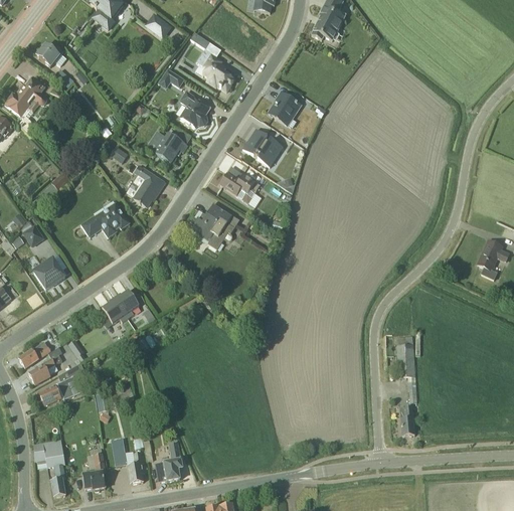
[(113,19),(127,1),(126,0),(94,0),(91,4),(99,9),(92,18),(109,31),(116,22),(113,19)]
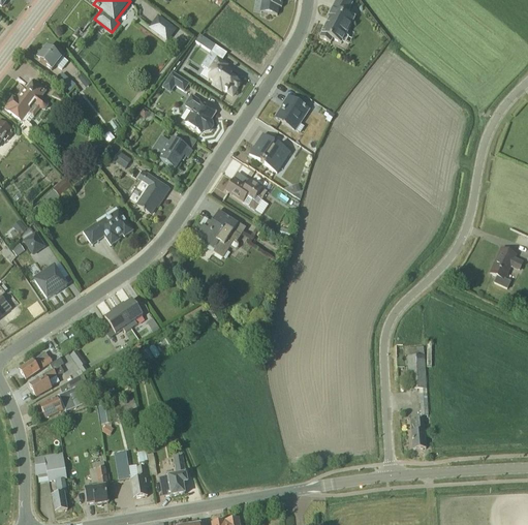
[(261,0),(260,9),(277,12),(279,4),(283,5),(283,0),(261,0)]
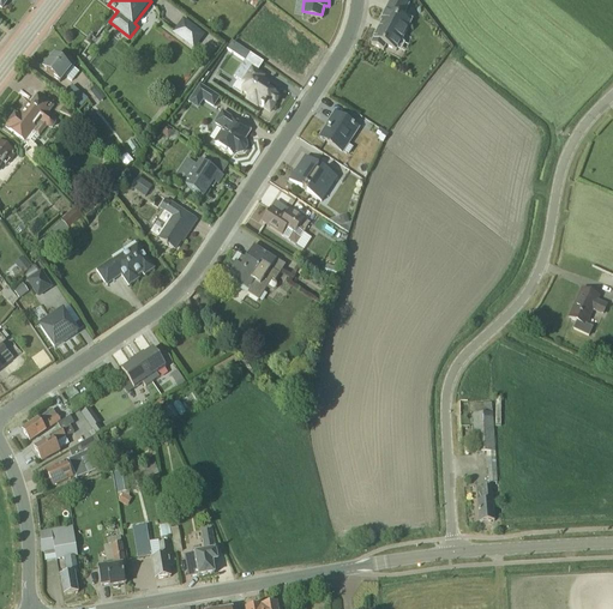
[(402,38),(413,17),(404,13),(409,2),(404,0),(390,0),(380,19),(383,19),(372,41),(384,48),(386,43),(397,49),(397,47),(402,49),(406,41),(402,38)]
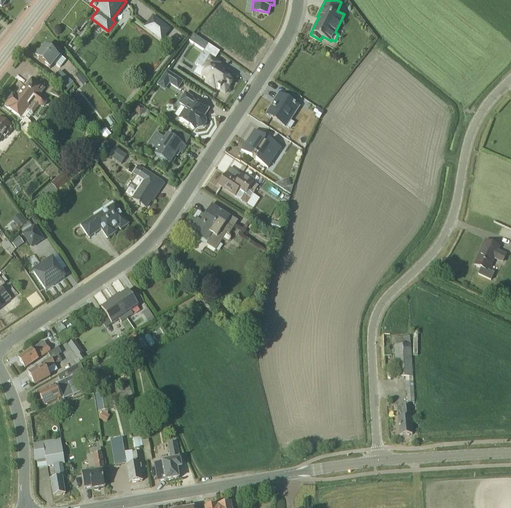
[(154,17),(145,29),(163,42),(172,30),(154,17)]
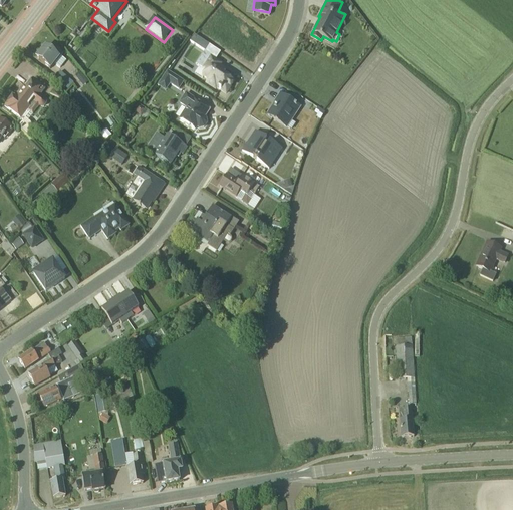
[(221,50),(195,33),(191,39),(212,53),(203,66),(200,64),(195,71),(202,76),(203,75),(207,78),(205,81),(216,88),(218,85),(226,91),(234,79),(223,72),(227,67),(222,63),(223,62),(216,57),(221,50)]
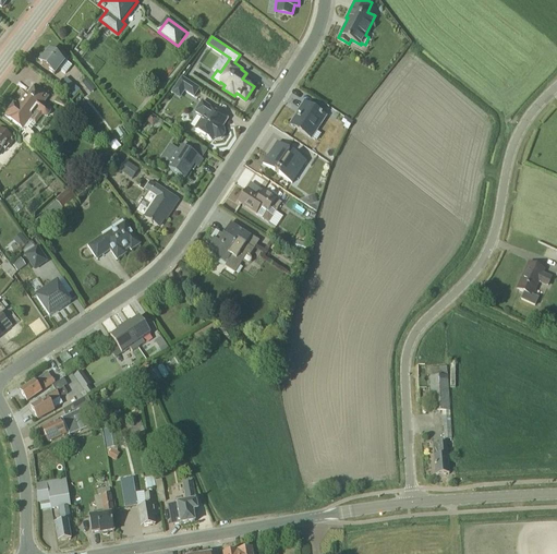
[(49,49),(40,61),(56,73),(60,68),(65,72),(72,64),(67,59),(69,57),(58,49),(55,53),(49,49)]
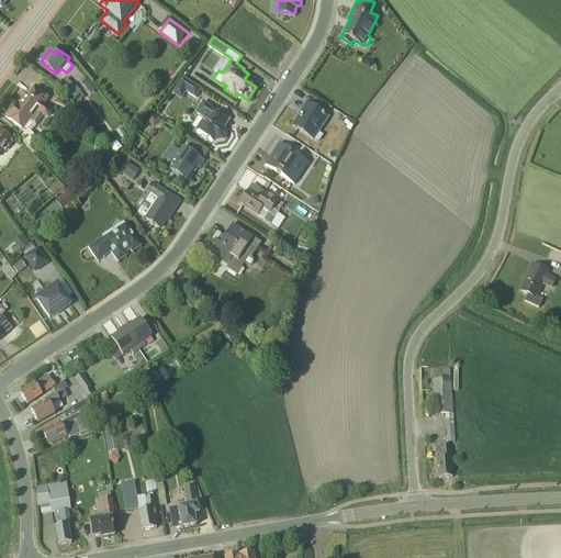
[(202,87),(183,75),(171,92),(181,98),(187,90),(197,97),(202,87)]
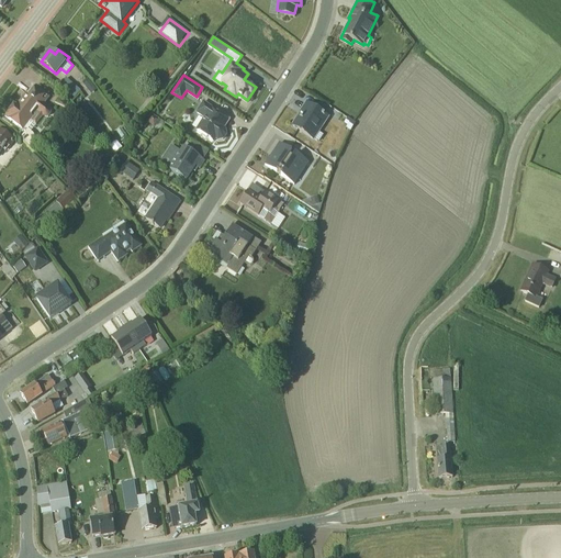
[(80,88),(66,77),(60,85),(75,96),(80,88)]
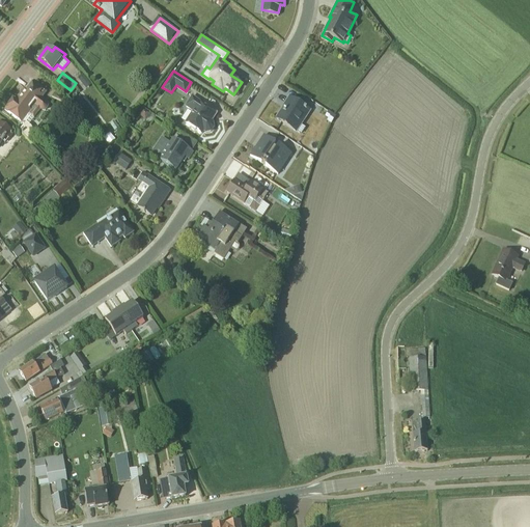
[(47,102),(46,101),(42,98),(48,89),(34,80),(25,91),(22,89),(17,95),(20,98),(14,105),(10,102),(5,109),(27,126),(40,109),(44,110),(47,108),(48,108),(49,105),(47,102)]
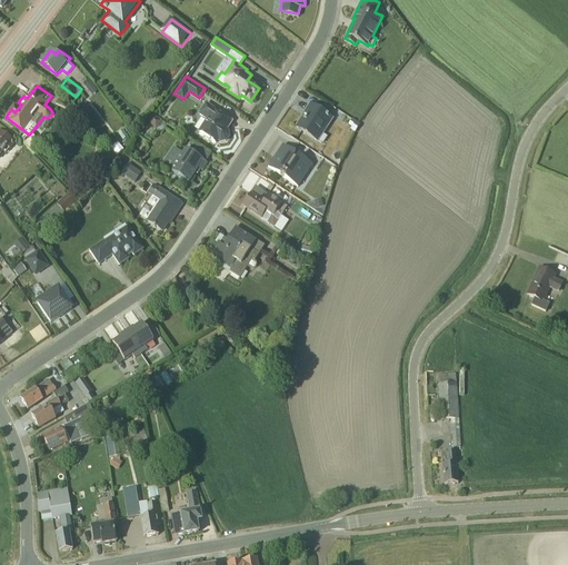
[(232,119),(206,102),(199,112),(206,117),(198,130),(217,141),(219,138),(220,139),(226,138),(229,134),(228,128),(226,127),(229,121),(230,122),(232,119)]
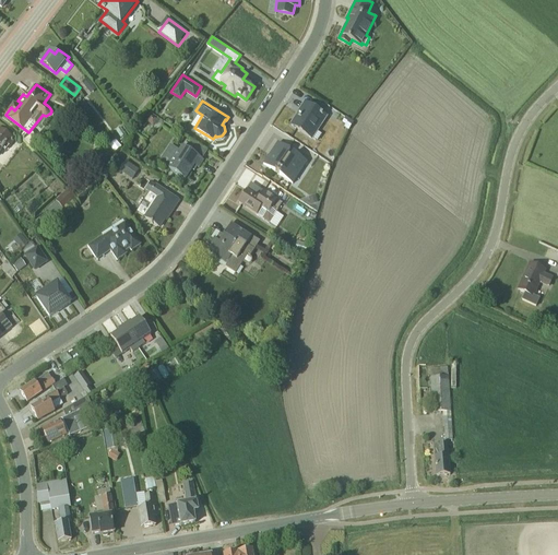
[(327,114),(306,101),(292,122),(317,139),(322,131),(318,129),(327,114)]
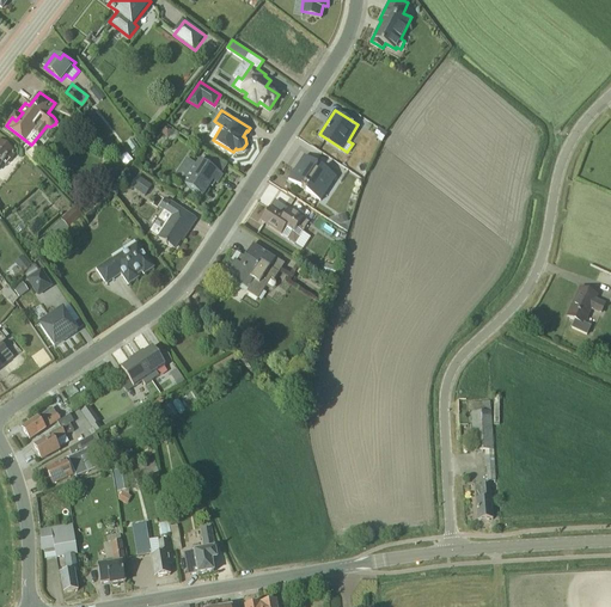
[(389,132),(367,117),(364,123),(385,136),(389,132)]
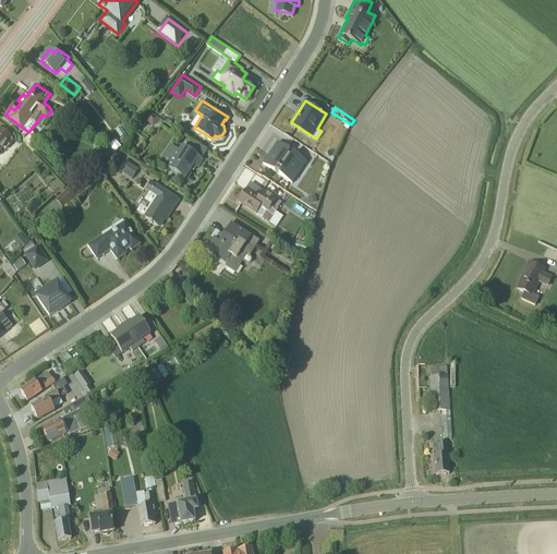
[(0,151),(3,147),(5,149),(9,145),(10,145),(15,139),(0,127),(0,151)]
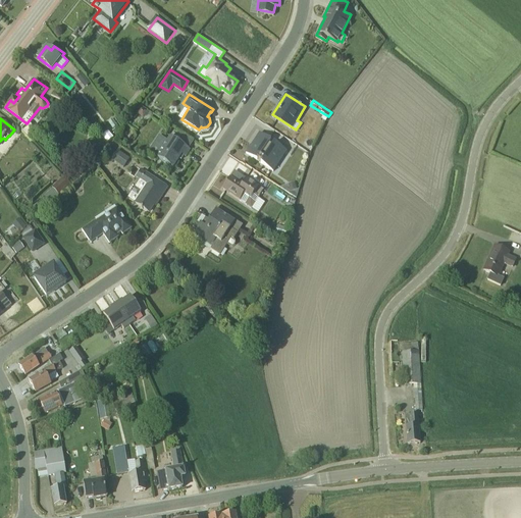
[(260,131),(246,151),(273,169),(287,149),(260,131)]
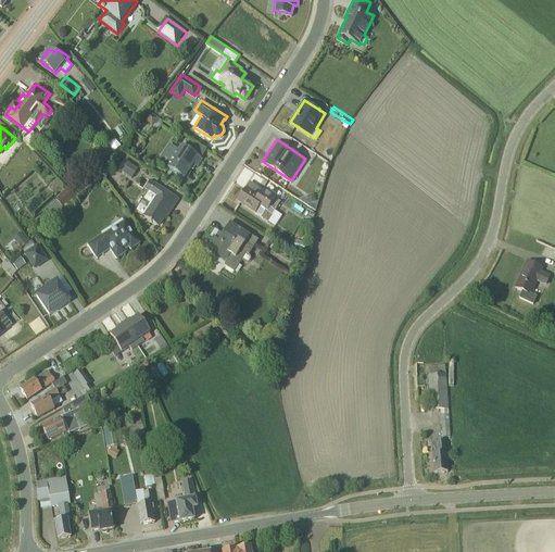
[(169,142),(159,159),(185,176),(193,162),(198,164),(203,158),(181,142),(178,148),(169,142)]
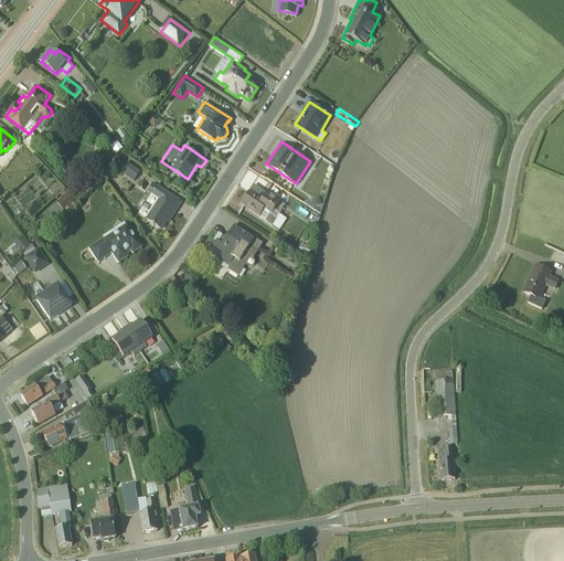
[(104,168),(114,158),(104,148),(99,154),(100,155),(95,160),(104,168)]
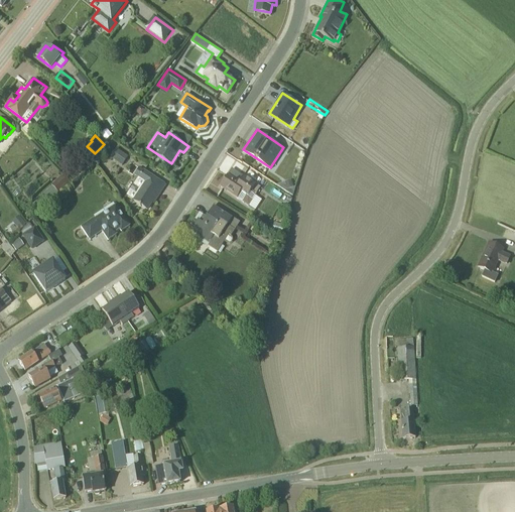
[(117,146),(111,154),(122,162),(128,154),(117,146)]
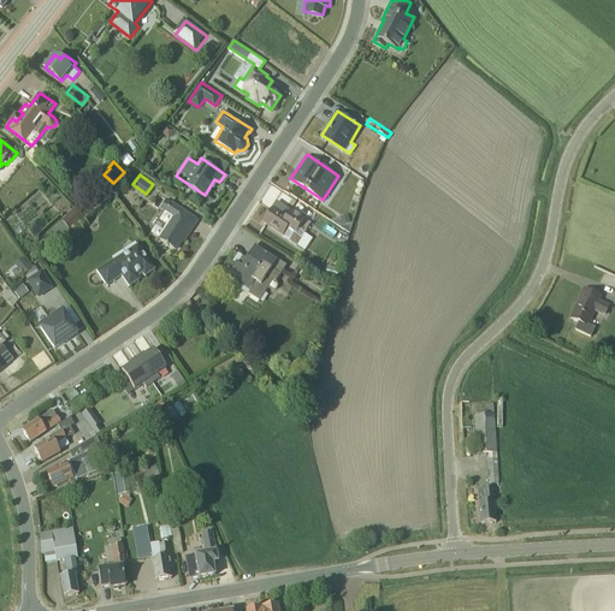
[(165,208),(151,230),(176,247),(190,225),(183,220),(189,212),(166,197),(160,206),(165,208)]
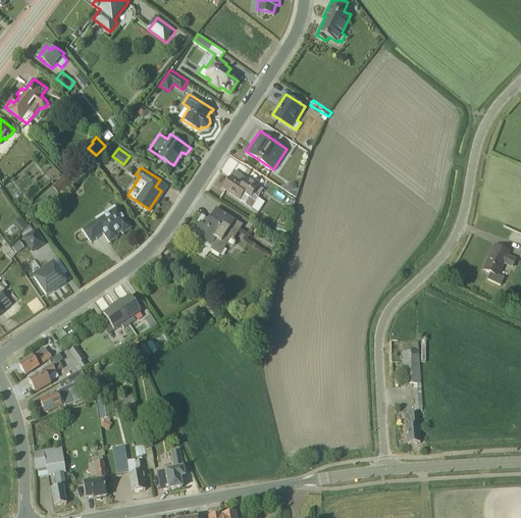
[(44,195),(50,202),(59,193),(60,194),(71,184),(63,174),(52,186),(53,187),(44,195)]
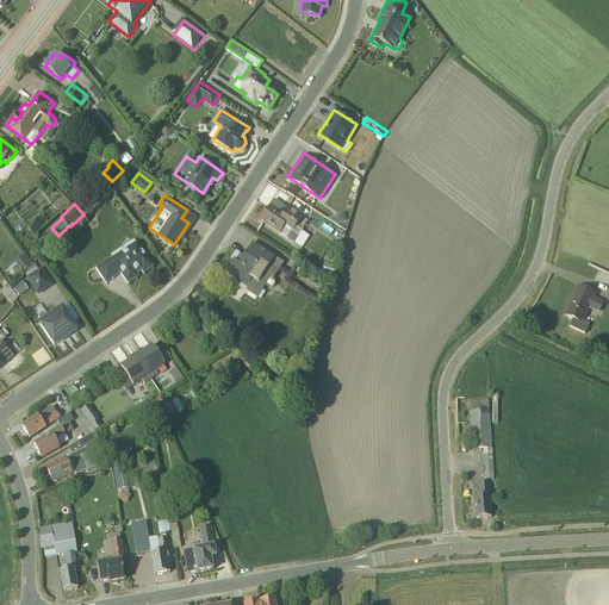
[(269,204),(260,218),(294,241),(309,219),(287,206),(283,213),(269,204)]
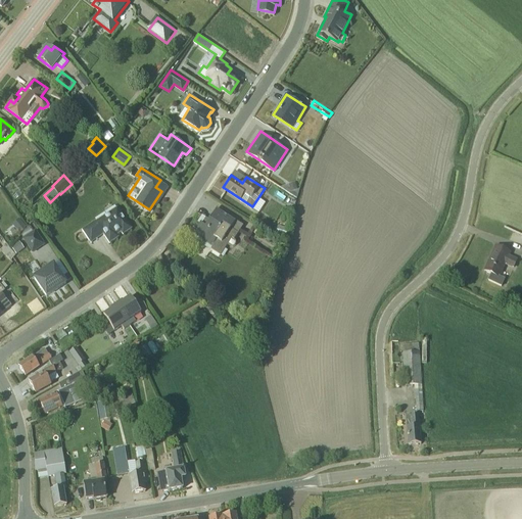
[(132,227),(117,205),(96,220),(96,219),(82,228),(91,241),(104,233),(109,241),(117,236),(115,233),(121,230),(123,232),(132,227)]
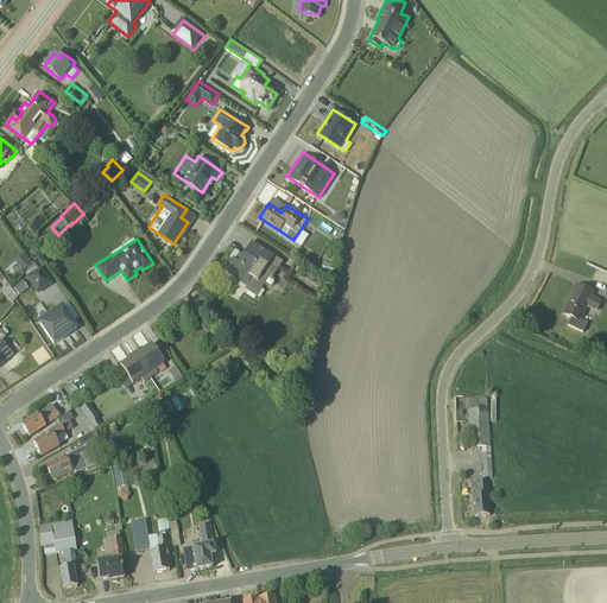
[(239,249),(225,271),(247,285),(245,287),(257,294),(270,273),(273,275),(277,268),(269,264),(274,255),(252,241),(244,253),(239,249)]
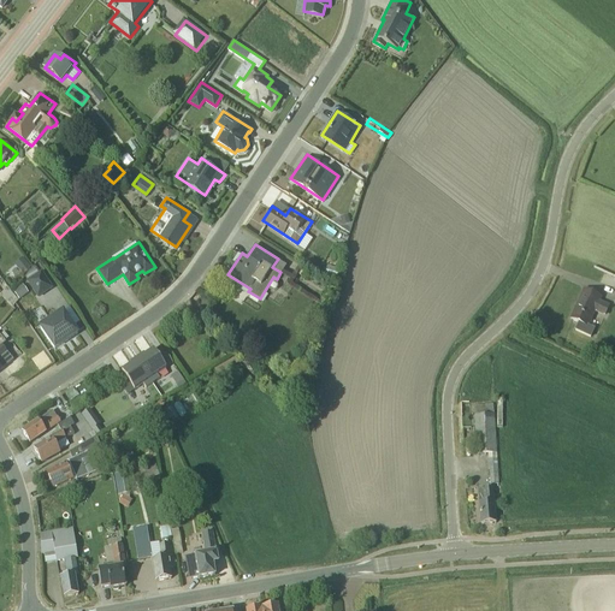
[(23,255),(15,261),(23,270),(30,264),(23,255)]
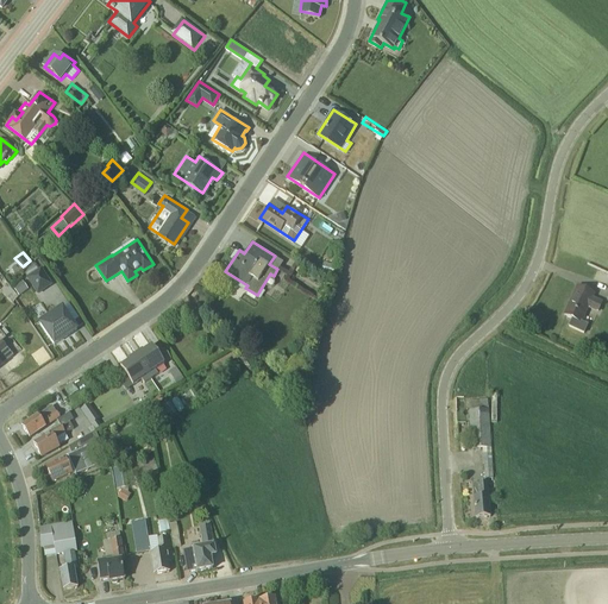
[(54,283),(42,265),(38,268),(32,260),(25,270),(29,275),(26,276),(38,293),(54,283)]
